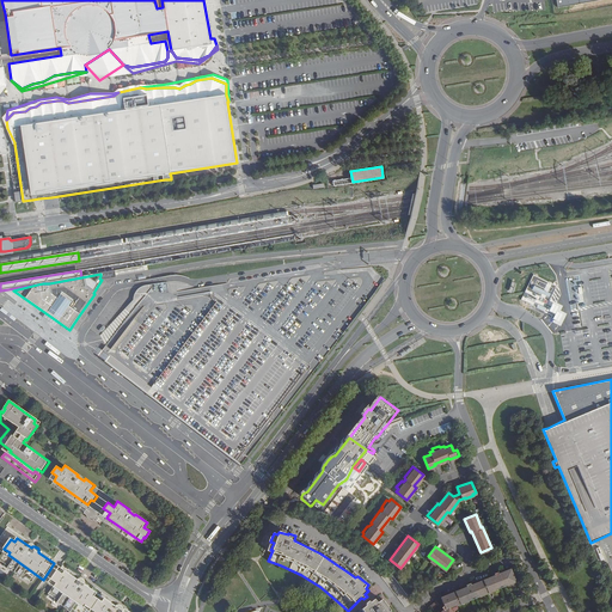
[(77,579),(54,563),(43,580),(84,607),(85,605),(95,611),(126,611),(123,611),(124,610),(123,607),(123,606),(122,605),(120,604),(118,604),(116,604),(115,605),(104,598),(101,601),(95,597),(97,593),(85,585),(86,582),(86,581),(85,580),(84,579),(83,577),(80,577),(79,577),(77,579)]
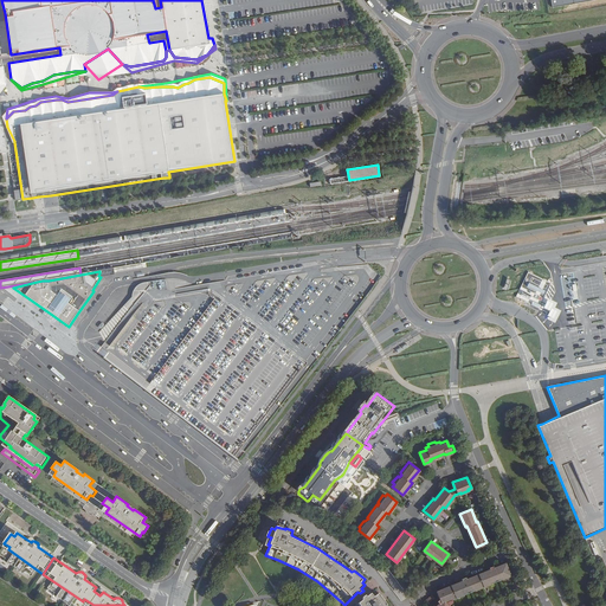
[(450,605),(453,603),(453,601),(513,577),(507,563),(495,568),(495,566),(490,568),(491,569),(468,579),(468,578),(462,580),(463,581),(438,591),(442,600),(439,603),(440,604),(437,605),(450,605)]
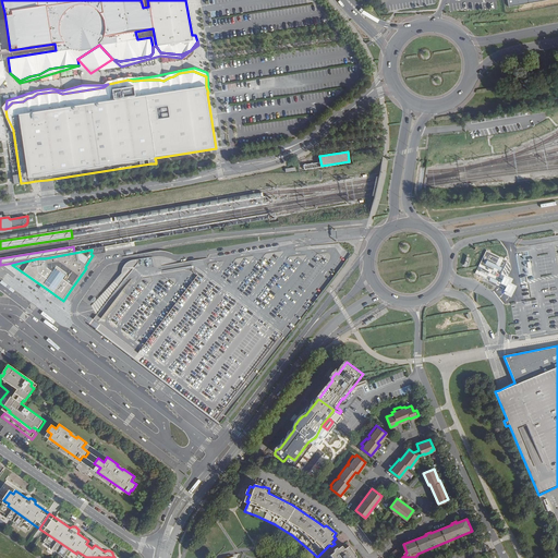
[(359,557),(350,546),(347,548),(344,546),(340,549),(339,548),(336,550),(337,552),(331,556),(332,557),(359,557)]
